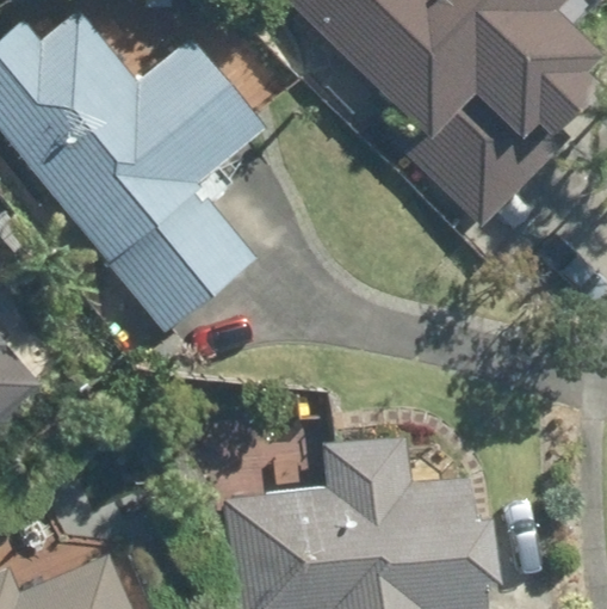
[(287,0),(407,121),(389,139),(478,228),(564,145),(551,133),(596,88),(581,74),(598,57),(570,30),(600,0),(287,0)]
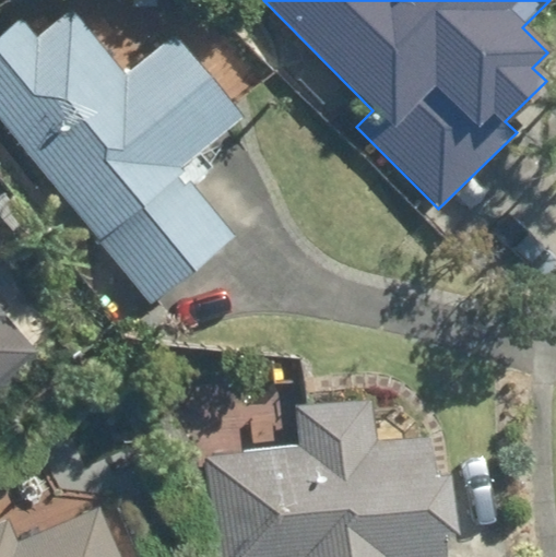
[(178,167),(238,119),(170,37),(123,75),(70,10),(35,38),(20,21),(0,36),(0,119),(153,304),(235,236),(178,167)]
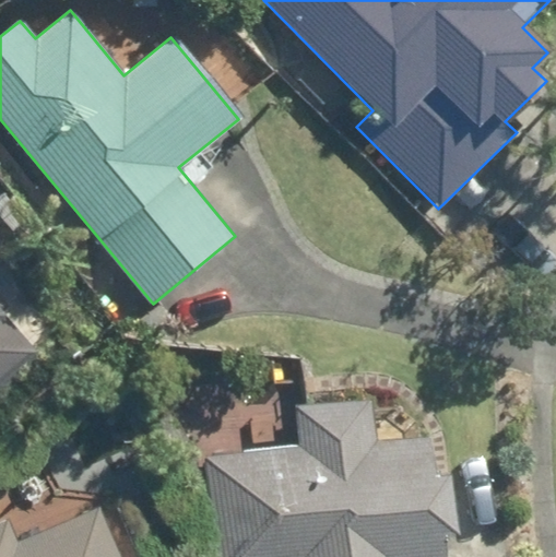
[(0,382),(37,351),(1,309),(8,303),(0,294),(0,382)]
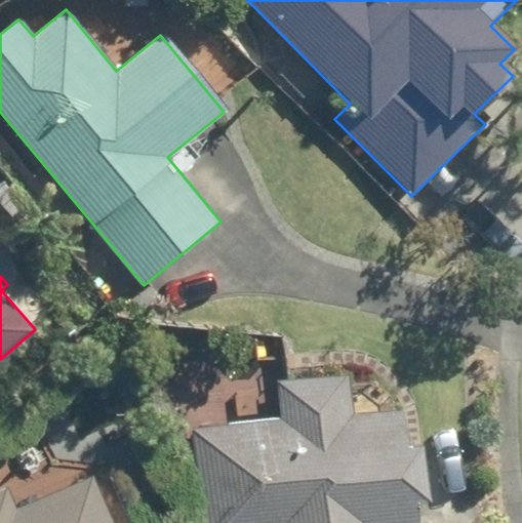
[(349,374),(277,380),(281,418),(193,426),(201,522),(416,522),(415,506),(425,506),(419,445),(404,446),(401,410),(353,415),(349,374)]
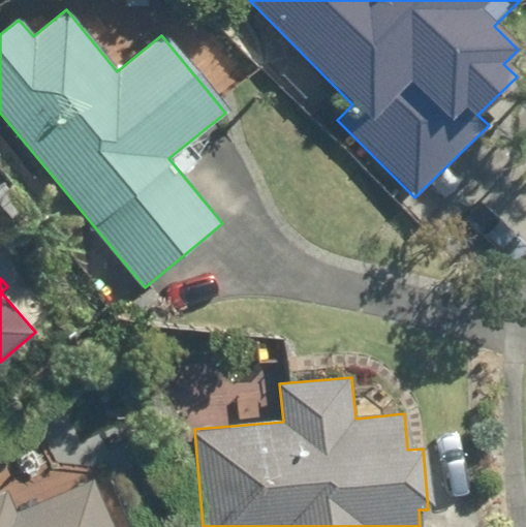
[(0,526),(114,526),(95,479),(17,512),(10,492),(0,495),(0,526)]
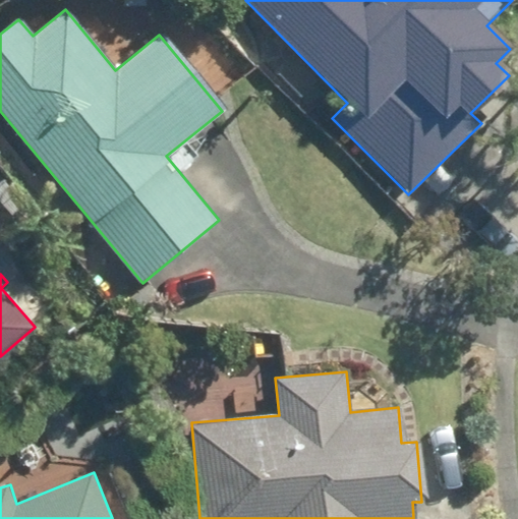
All buildings are outlined.
